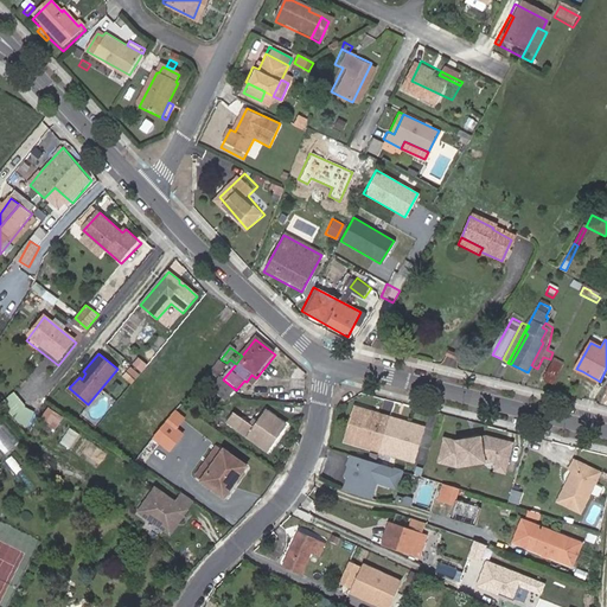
[(562,359),(556,356),(545,376),(551,378),(562,359)]
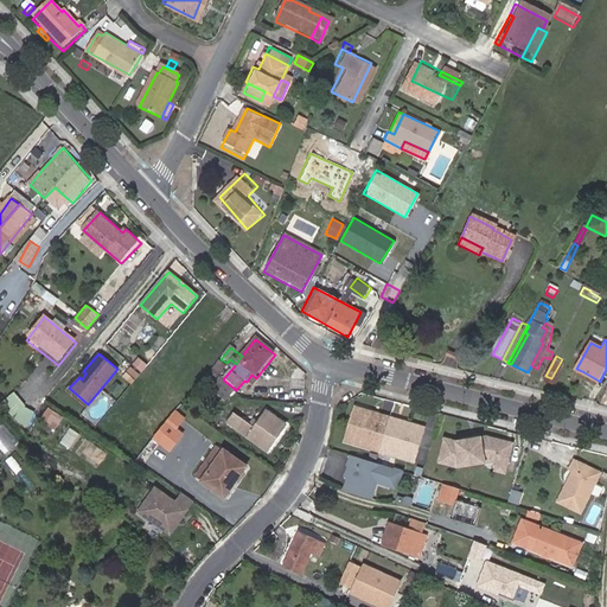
[(576,369),(580,360),(572,357),(567,366),(563,371),(574,381),(582,371),(576,369)]
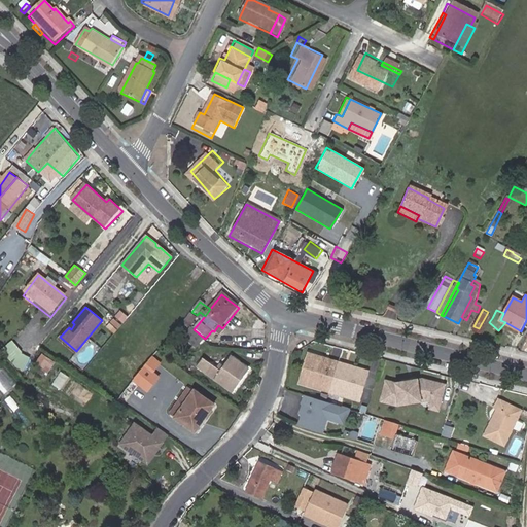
[(189,315),(181,324),(184,326),(187,329),(196,320),(189,315)]
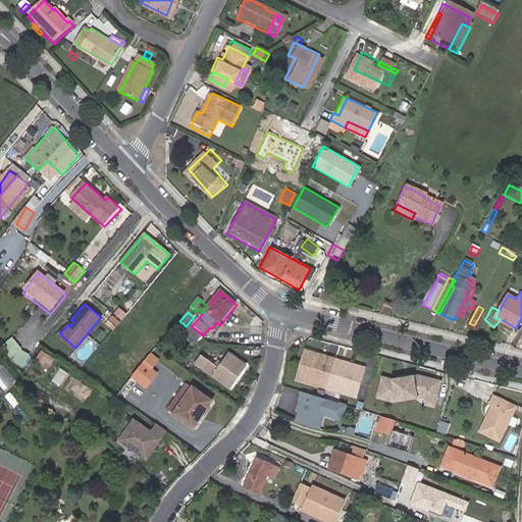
[(221,326),(220,325),(216,322),(212,328),(217,332),(221,326)]
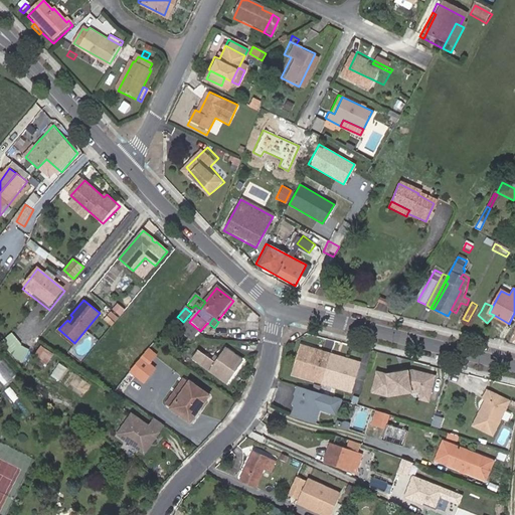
[(188,344),(197,333),(183,322),(180,319),(171,329),(188,344)]
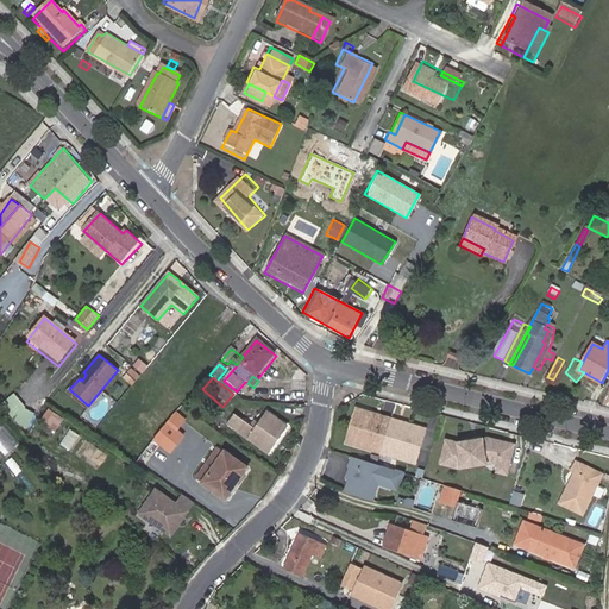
[(24,407),(11,394),(0,402),(0,406),(10,418),(16,413),(13,420),(25,427),(31,413),(23,408),(24,407)]
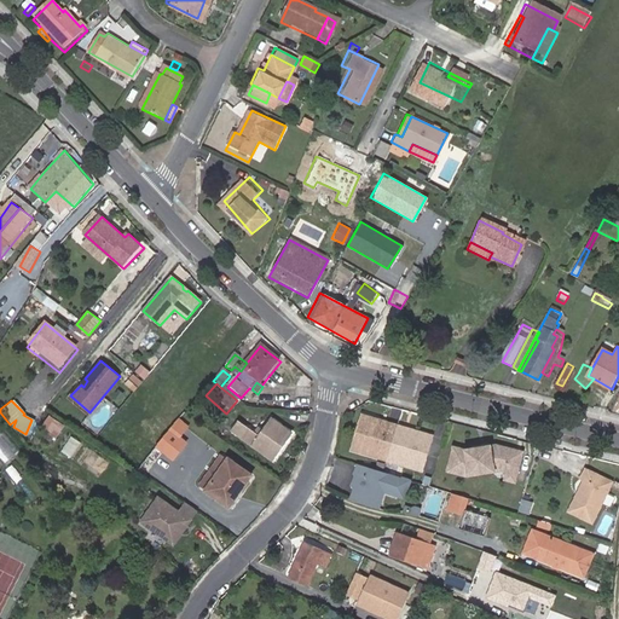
[(207,416),(200,411),(194,418),(201,424),(207,416)]
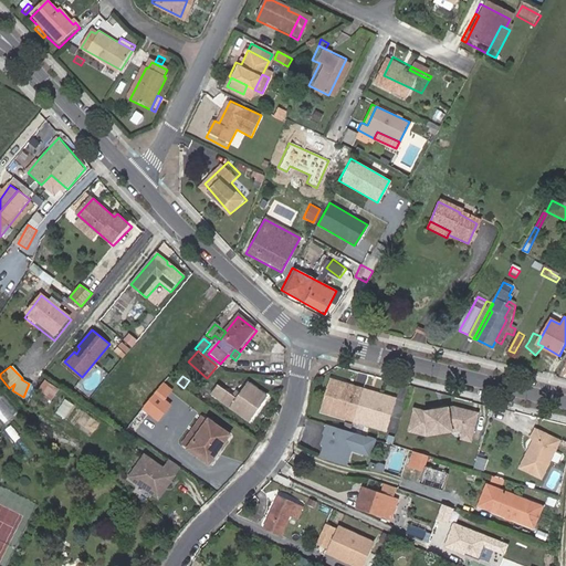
[(49,398),(56,388),(46,381),(39,391),(49,398)]
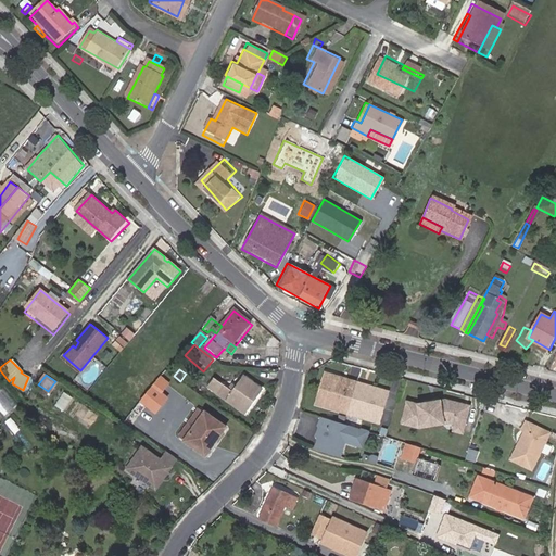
[(169,382),(160,376),(140,402),(154,413),(167,395),(162,392),(169,382)]
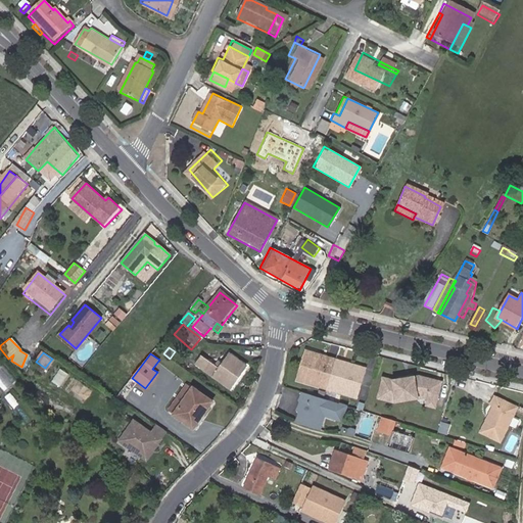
[(244,367),(229,354),(217,368),(205,360),(197,369),(226,390),(244,367)]
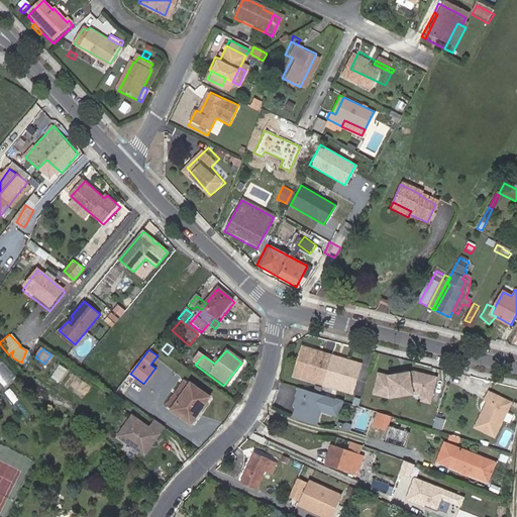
[(298,360),(359,380),(363,370),(349,365),(350,363),(314,351),(313,354),(301,350),(298,360)]
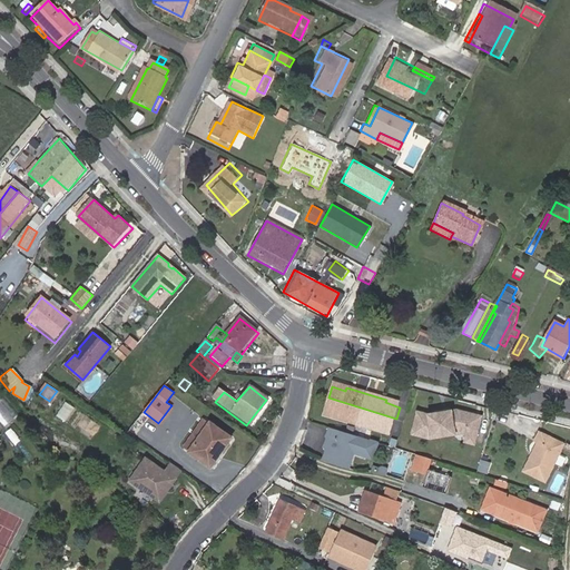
[(0,416),(7,424),(18,414),(2,395),(0,396),(0,416)]
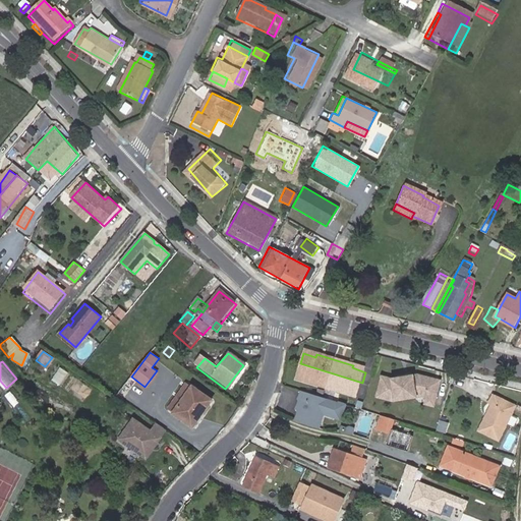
[(356,401),(362,383),(300,363),(294,383),(356,401)]
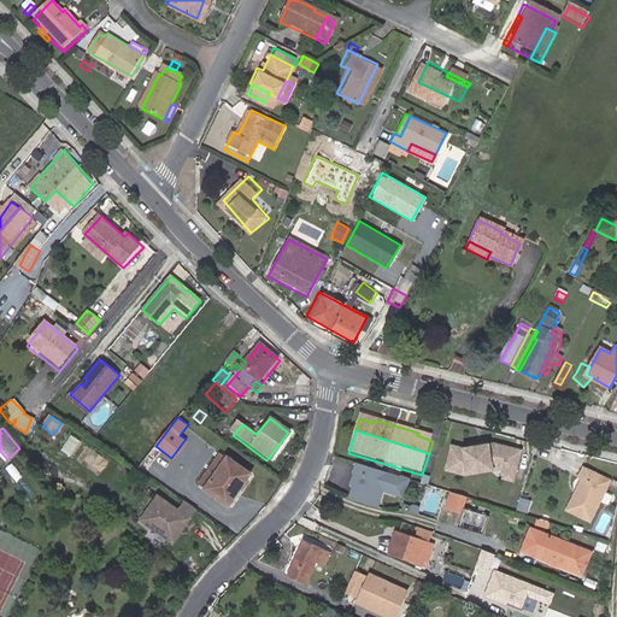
[(511,470),(516,450),(491,444),(485,445),(462,448),(460,448),(448,446),(442,468),(462,472),(497,466),(501,468),(511,470)]
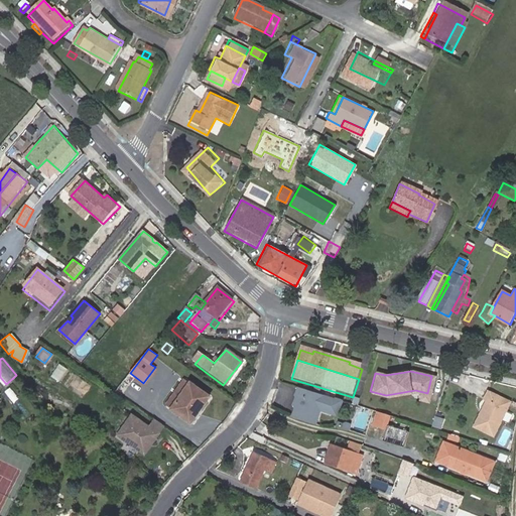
[(168,412),(188,387),(183,383),(163,408),(168,412)]
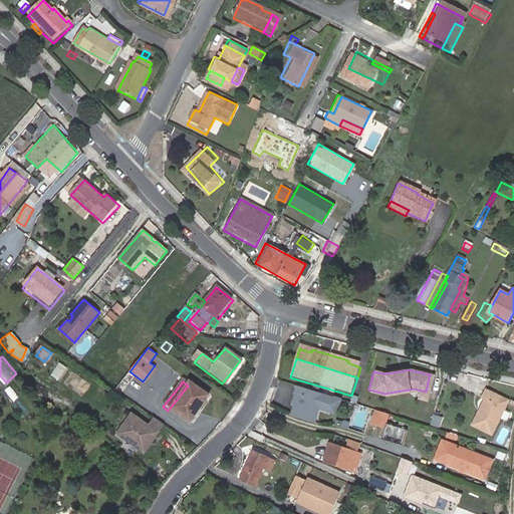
[(208,400),(188,386),(168,411),(185,424),(196,410),(199,412),(208,400)]
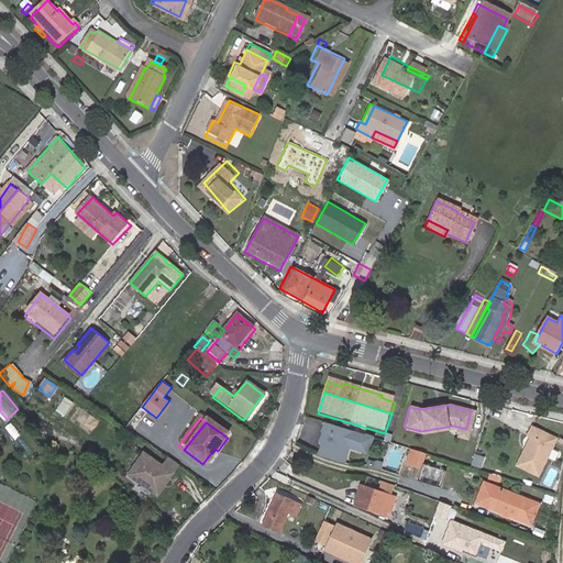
[(346,464),(351,449),(367,453),(371,440),(324,426),(318,445),(322,448),(320,455),(346,464)]
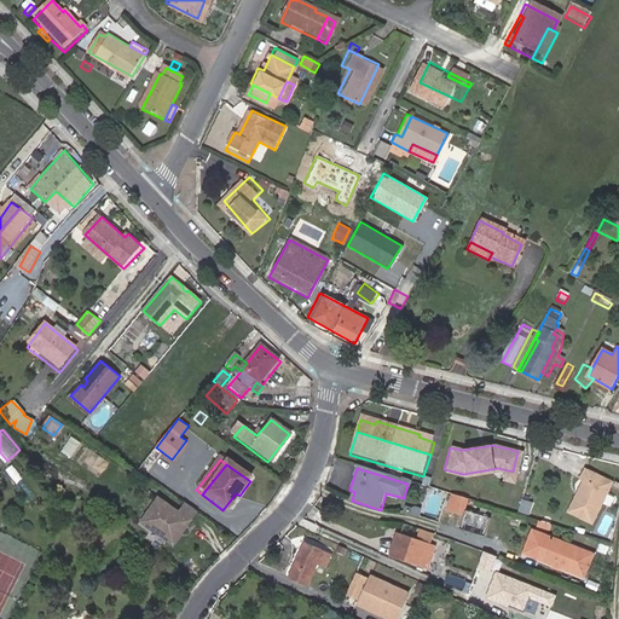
[(582,482),(566,513),(593,526),(614,482),(584,468),(578,481),(582,482)]
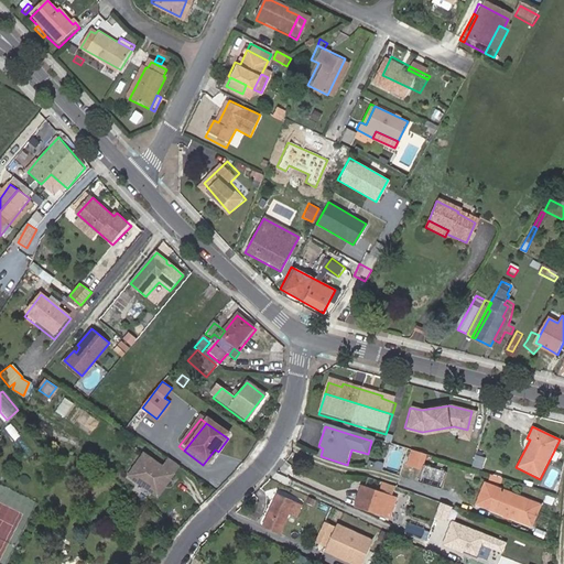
[(465,437),(467,430),(458,427),(457,435),(465,437)]
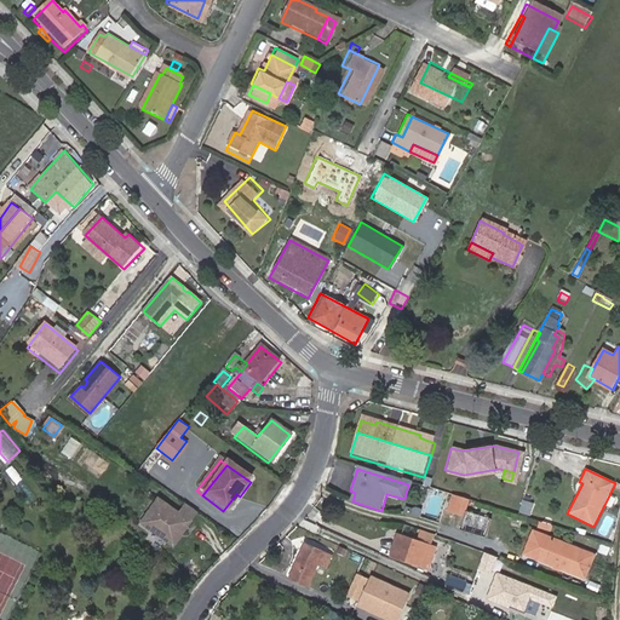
[(466,498),(449,493),(445,509),(461,514),(466,498)]
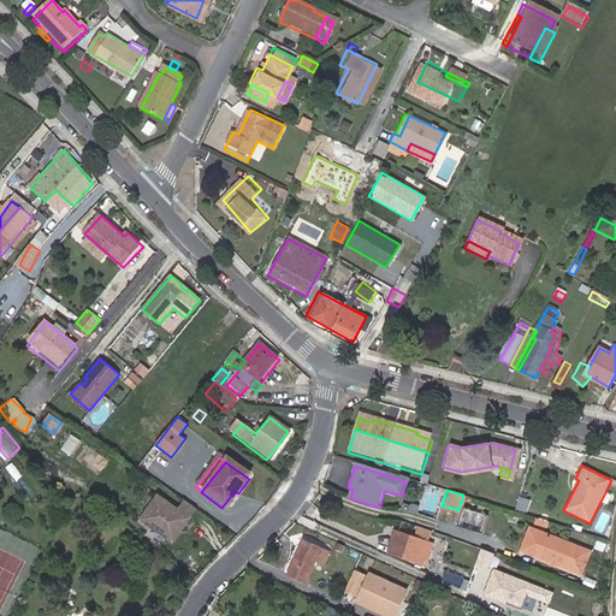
[(195,509),(182,499),(177,507),(154,491),(135,519),(171,544),(195,509)]
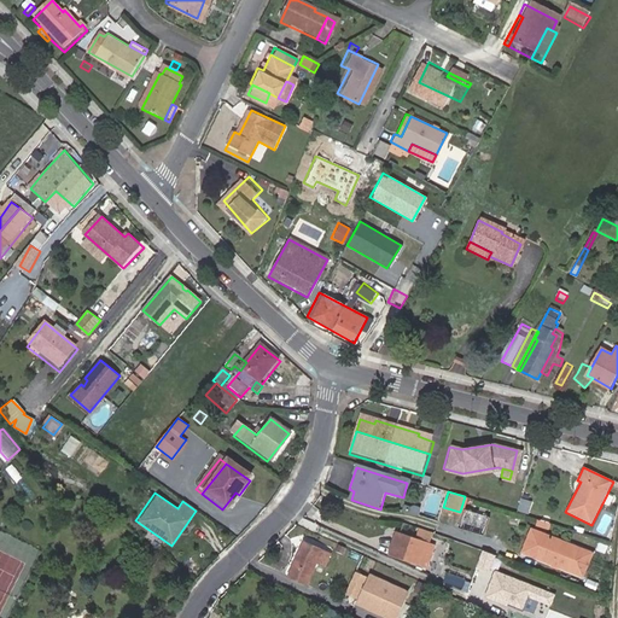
[(462,529),(487,535),(491,514),(467,508),(462,529)]
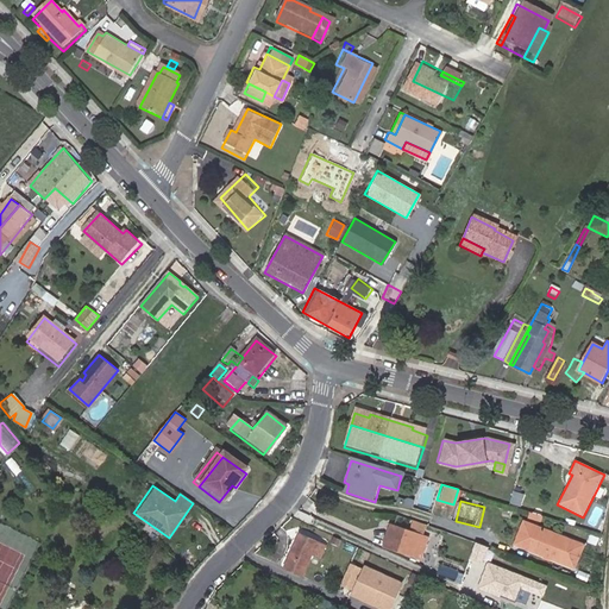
[(541,525),(544,515),(529,512),(527,520),(541,525)]
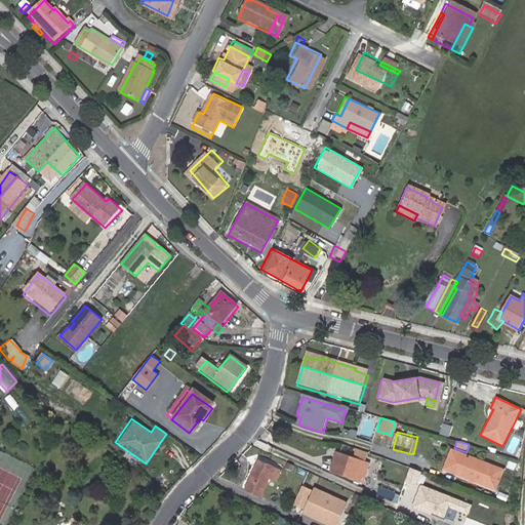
[(450,449),(442,471),(450,474),(459,452),(450,449)]
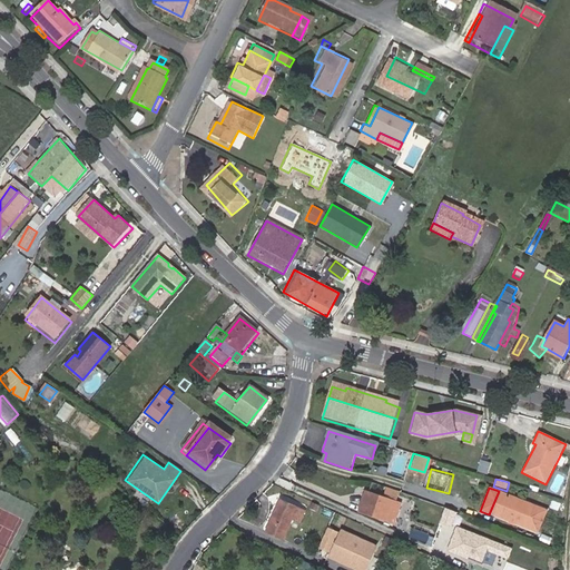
[(392,498),(364,489),(357,510),(393,522),(397,510),(389,507),(392,498)]
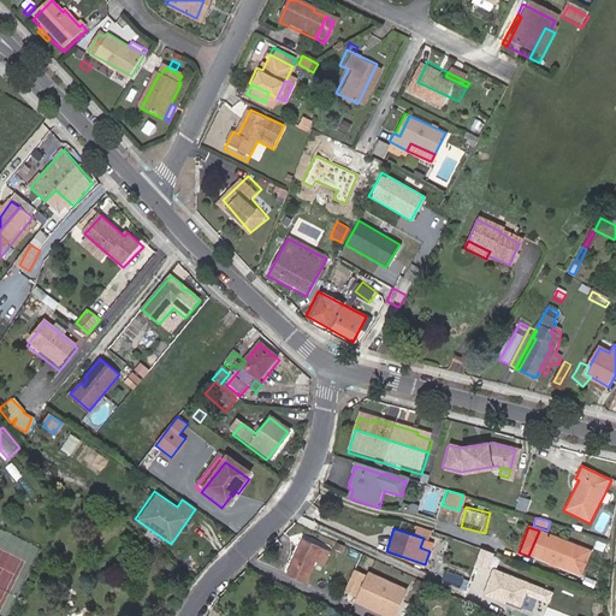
[(539,531),(528,556),(581,578),(592,552),(539,531)]
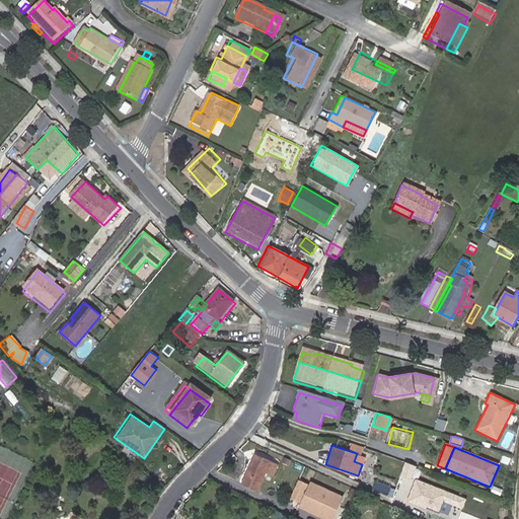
[(265,469),(272,473),(277,463),(258,454),(254,460),(251,459),(240,478),(240,480),(236,489),(248,494),(252,487),(255,488),(265,469)]
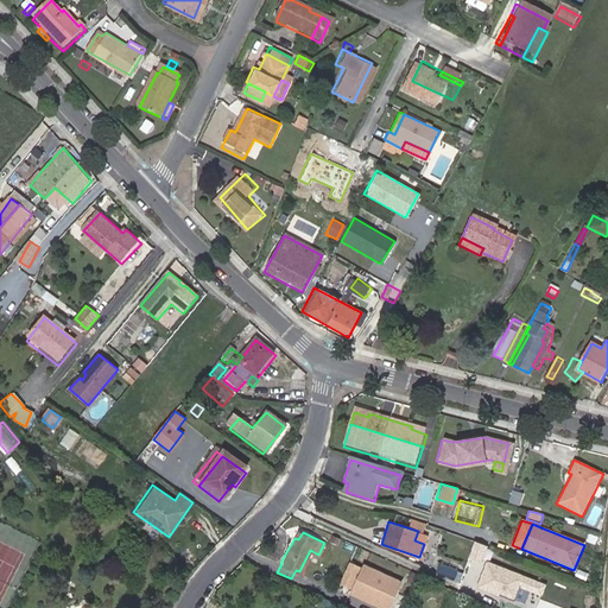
[(479,543),(474,556),(485,559),(489,546),(479,543)]
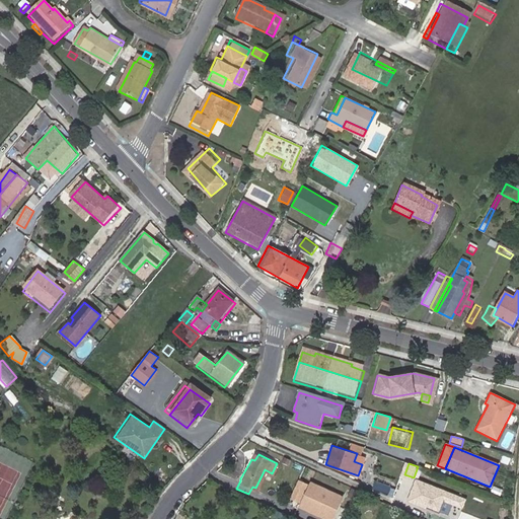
[(331,518),(343,497),(308,480),(296,508),(319,518),(331,518)]
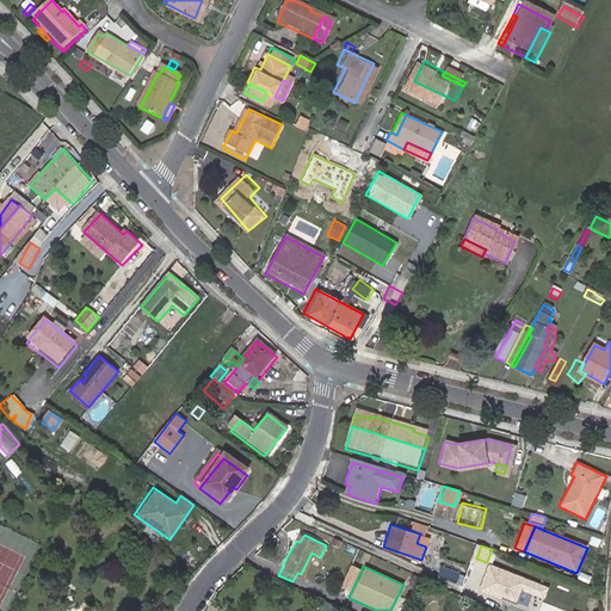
[(549,588),(488,566),(479,591),(518,606),(523,592),(544,600),(549,588)]
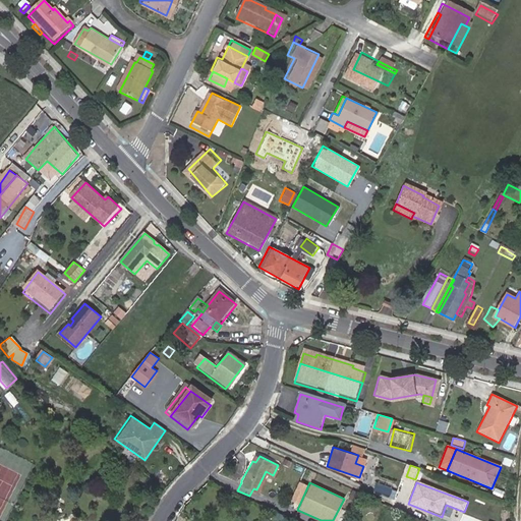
[(371,497),(390,504),(393,493),(375,485),(371,497)]
